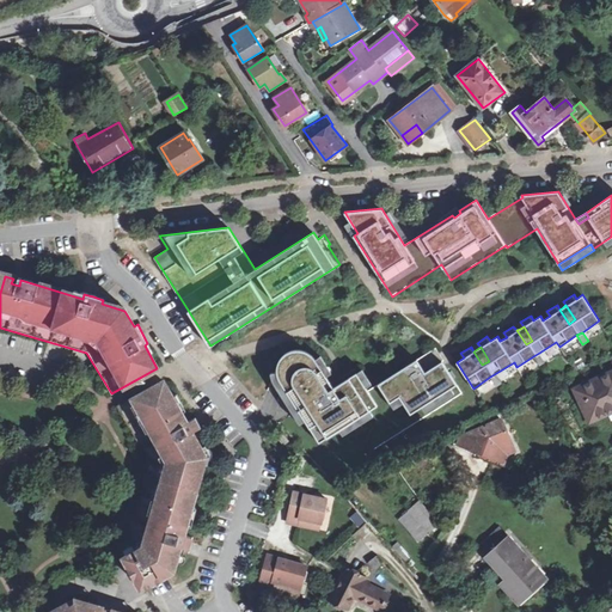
[(281,359),(276,371),(287,377),(285,386),(306,421),(319,442),(338,429),(369,410),(377,405),(366,387),(356,373),(334,387),(326,377),(316,359),(310,353),(297,349),(286,353),(281,359)]
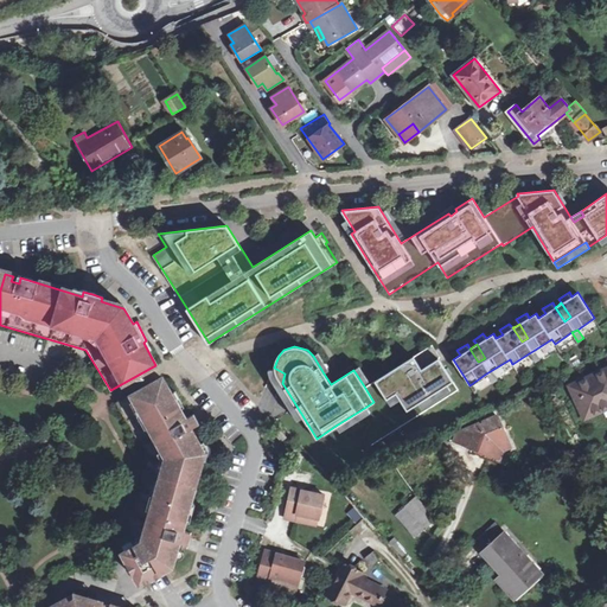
[(430,346),(375,381),(387,400),(396,393),(400,400),(407,410),(419,403),(447,385),(453,382),(440,360),(430,346)]
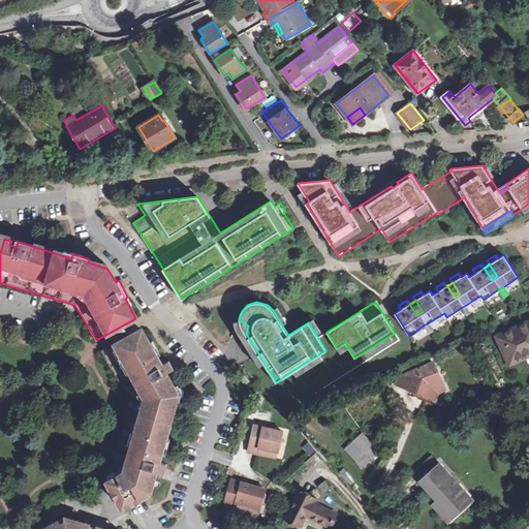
[(466,305),(461,308),(466,315),(471,312),(466,305)]
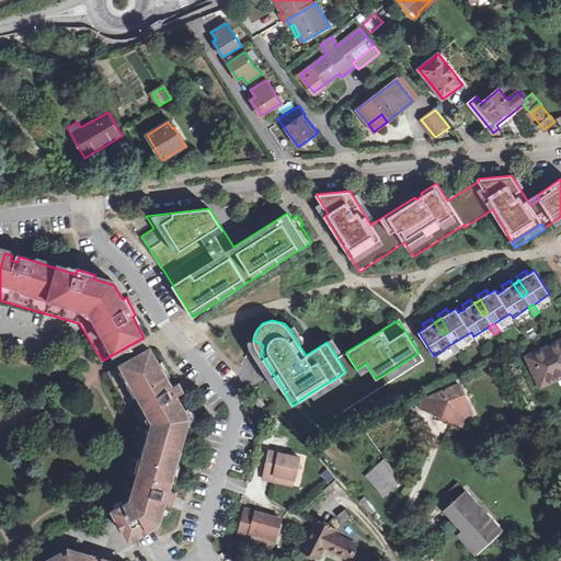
[(294,325),(289,329),(299,345),(304,342),(294,325)]
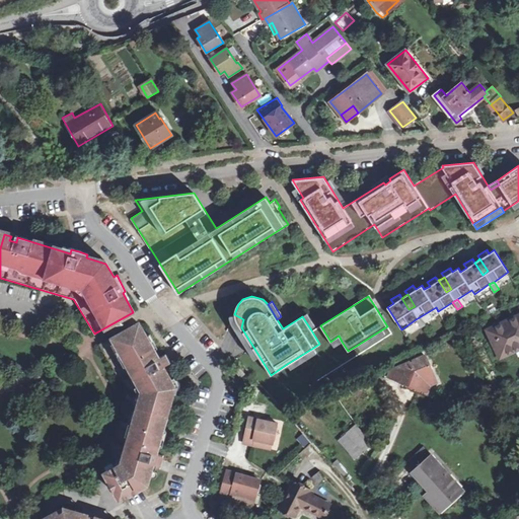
[(307,313),(302,316),(310,328),(315,325),(307,313)]
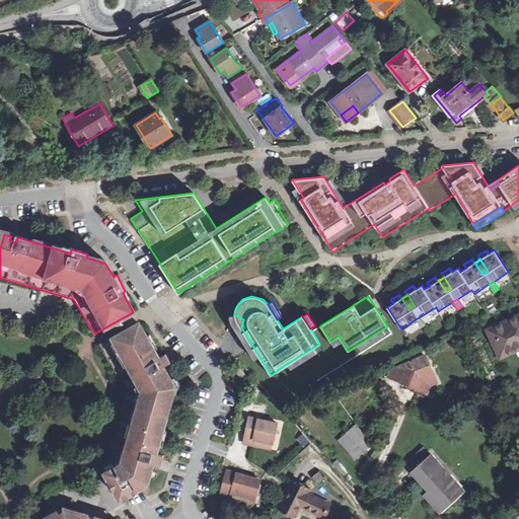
[(243,319),(234,314),(230,316),(231,321),(246,347),(254,360),(260,357),(241,327),(243,319)]
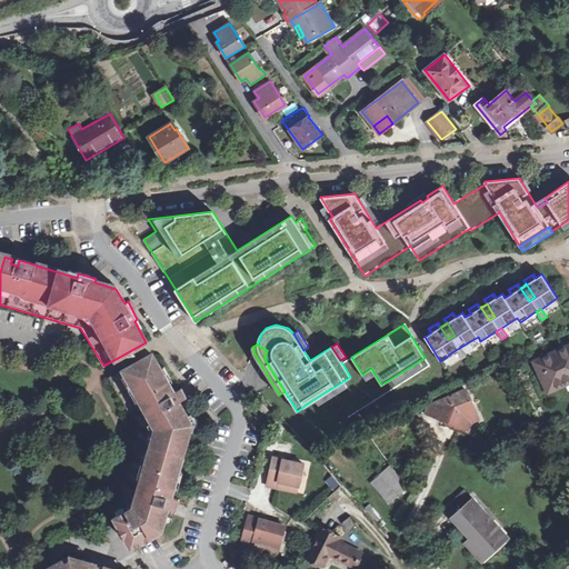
[(568,346),(535,362),(548,392),(566,385),(563,380),(568,377),(568,346)]
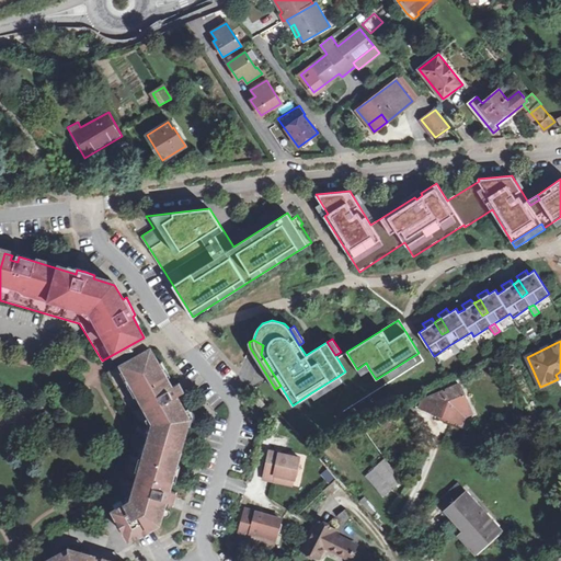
[(455,342),(449,345),(455,354),(460,351),(455,342)]
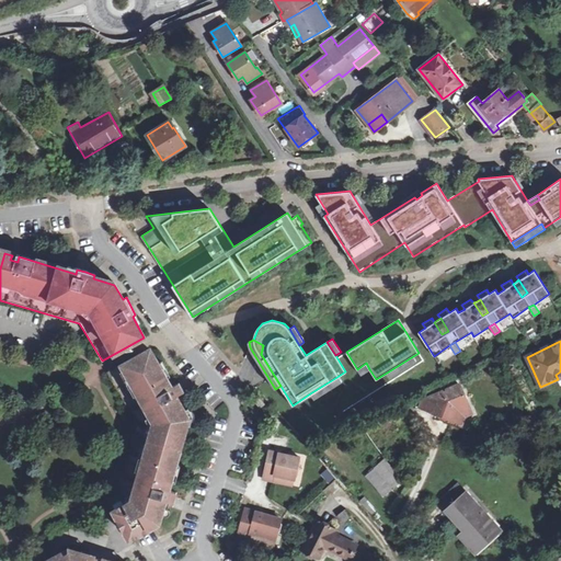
[(157,363),(149,350),(107,371),(138,424),(118,493),(109,499),(118,515),(126,530),(130,538),(161,521),(164,510),(168,499),(171,500),(174,501),(175,496),(176,493),(170,491),(173,480),(175,472),(173,471),(175,464),(186,421),(187,415),(185,410),(175,393),(183,389),(181,386),(179,382),(172,386),(165,376),(162,368),(161,369),(157,363)]
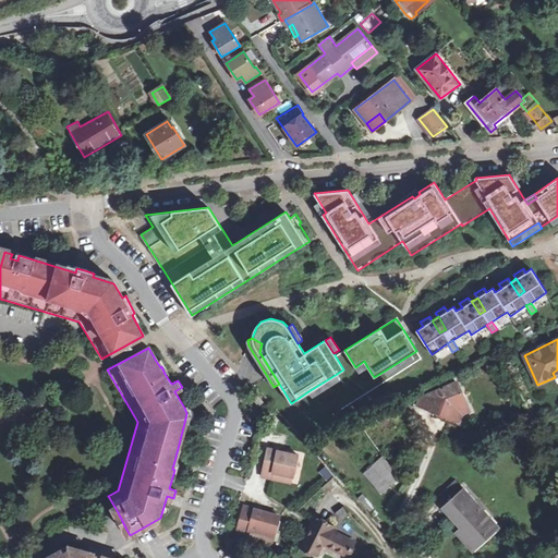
[(411,354),(385,371),(388,376),(414,359),(411,354)]
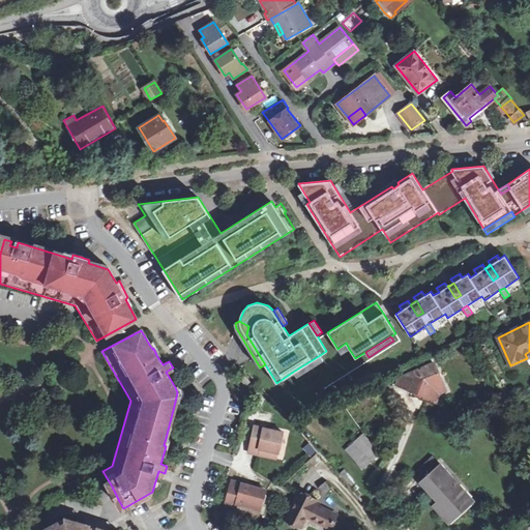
[(153,341),(148,343),(152,349),(153,348),(156,355),(160,352),(153,341)]
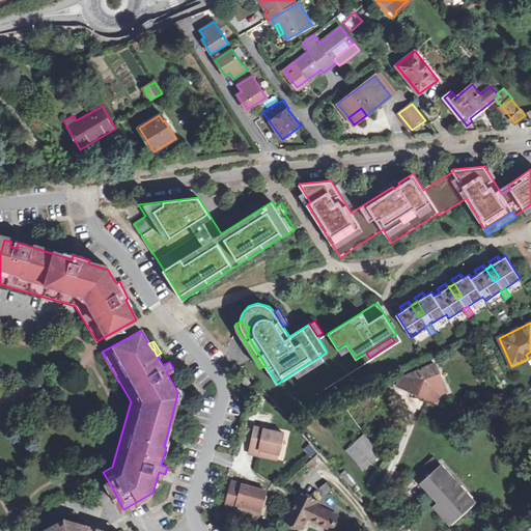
[(346,343),(338,350),(341,355),(350,350),(346,343)]
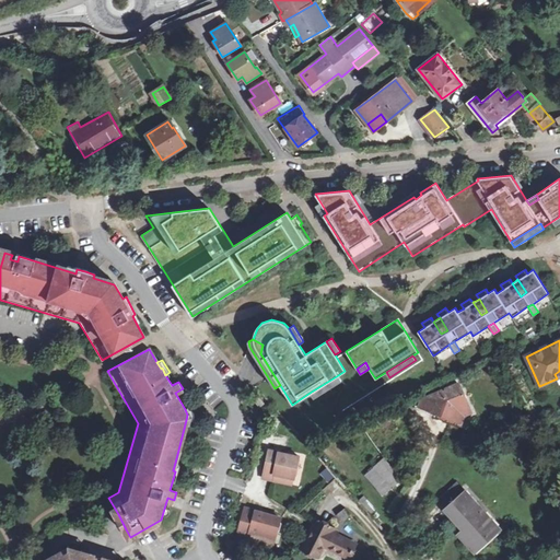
[(338,375),(310,393),(313,398),(341,380),(338,375)]
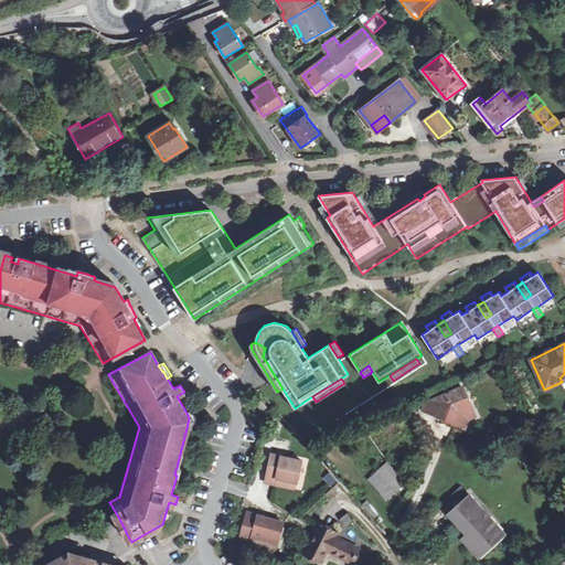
[(445,394),(436,416),(466,429),(469,422),(478,417),(465,385),(445,394)]
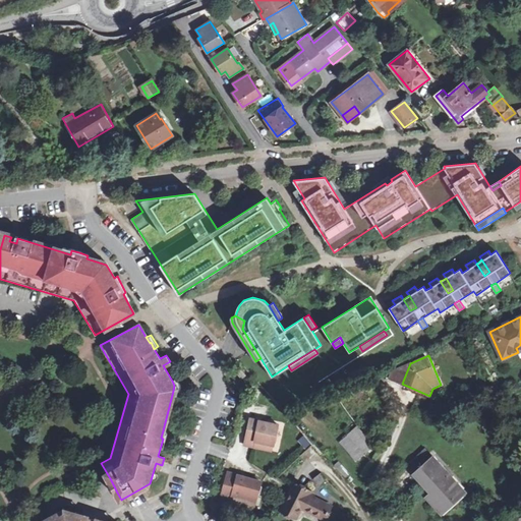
[(402,384),(410,363),(391,370),(388,379),(402,384)]
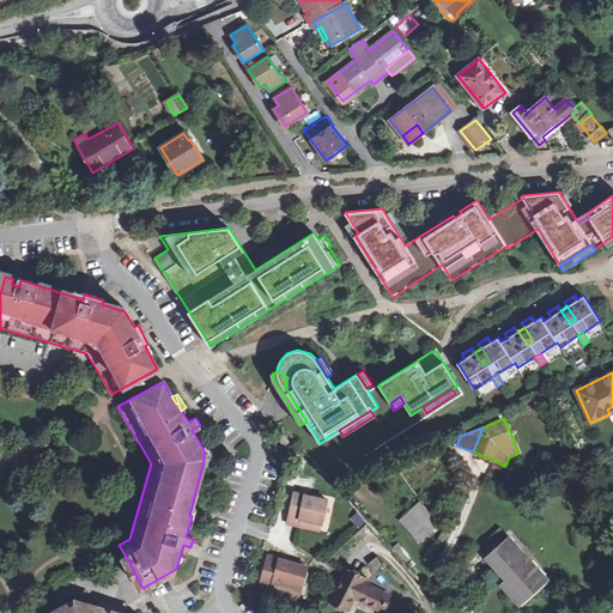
[(281,432),(277,436),(284,445),(290,442),(281,432)]
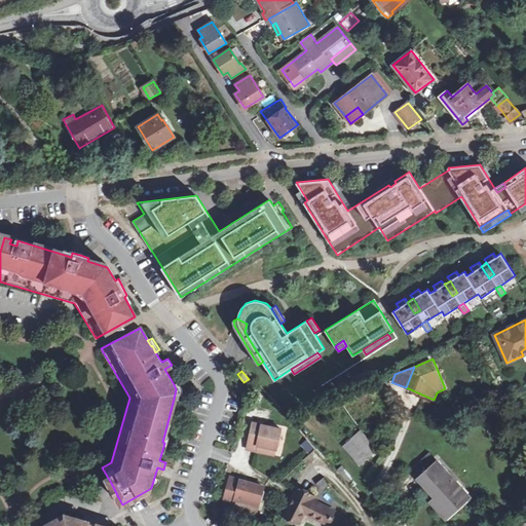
[(178,384),(174,384),(176,389),(175,395),(179,395),(182,392),(182,387),(180,385),(178,384)]
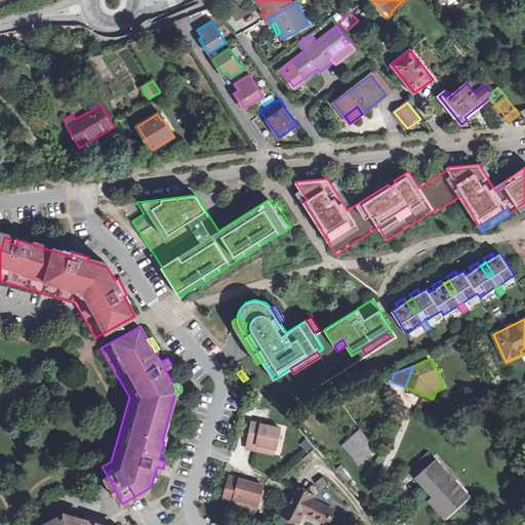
[(280,428),(252,421),(246,448),(255,450),(256,444),(275,448),(276,448),(280,428)]
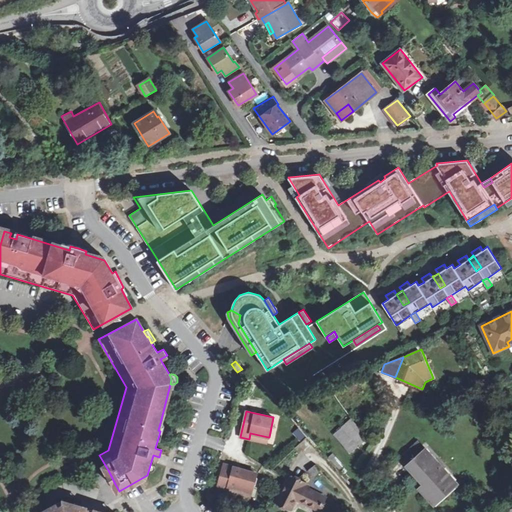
[(353,420),(344,428),(354,440),(346,448),(351,452),(368,438),(353,420)]
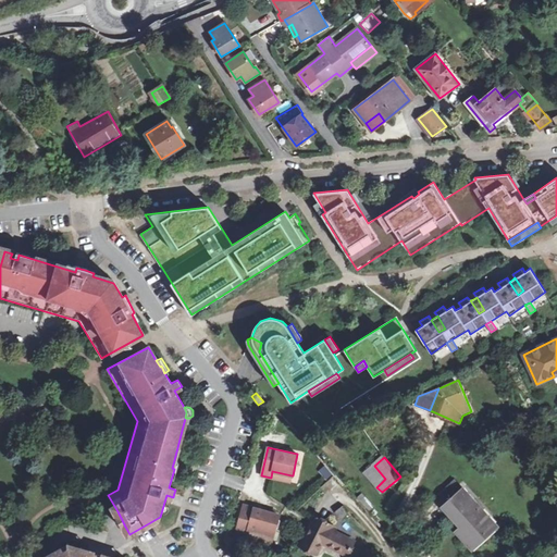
[(374,466),(366,473),(376,487),(385,479),(374,466)]
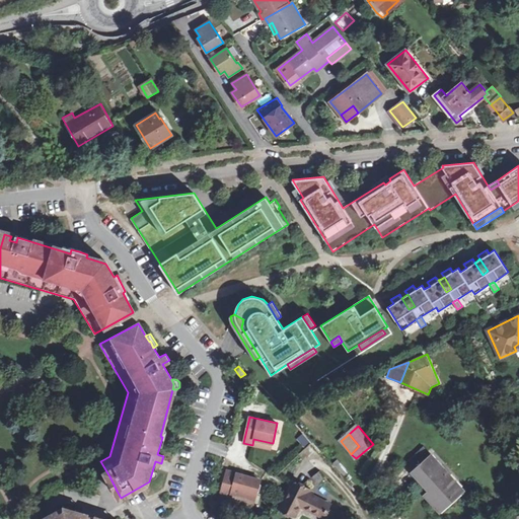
[(271,449),(272,443),(253,439),(252,445),(271,449)]
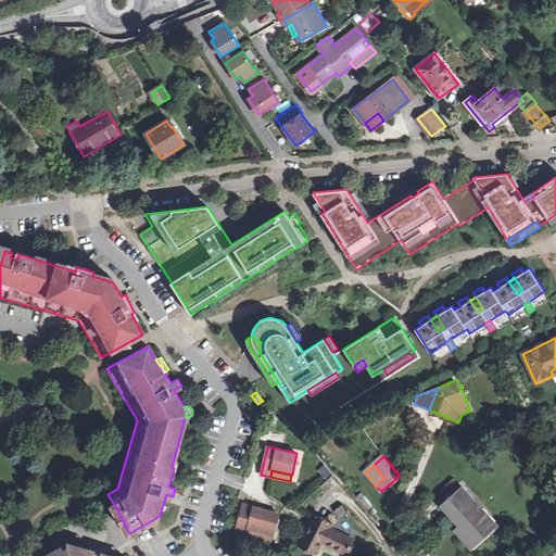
[(443,505),(463,488),(454,478),(433,496),(443,505)]
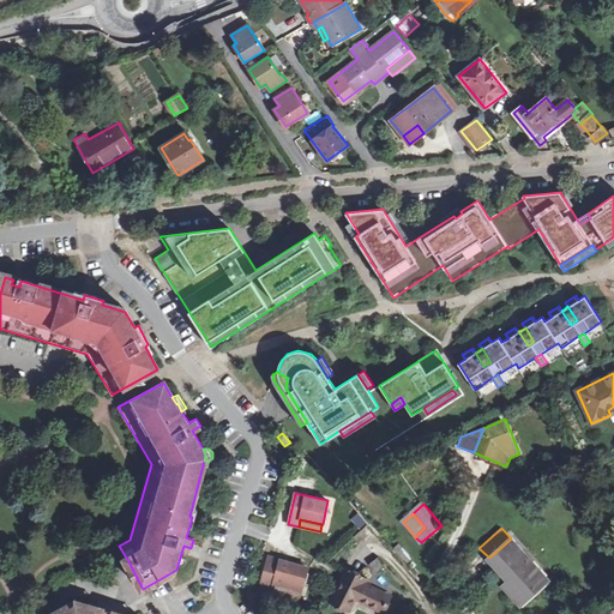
[(545,576),(511,539),(489,558),(488,559),(509,581),(504,585),(521,603),(535,591),(531,589),(545,576)]
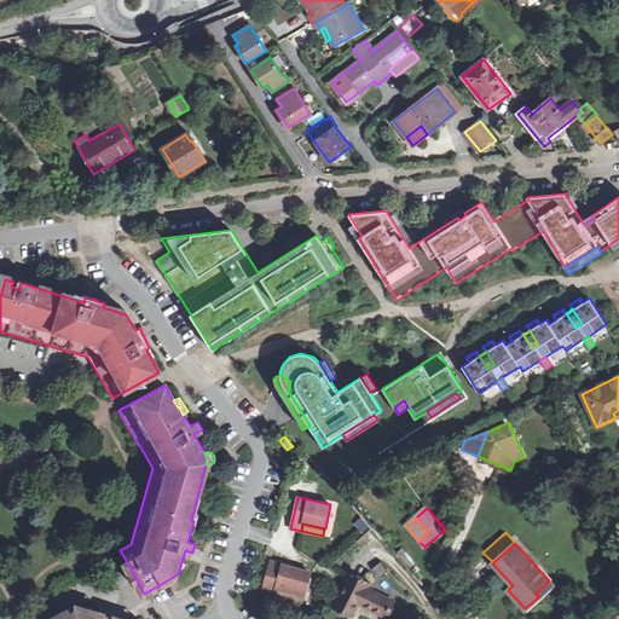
[(414,562),(404,551),(398,556),(408,568),(414,562)]
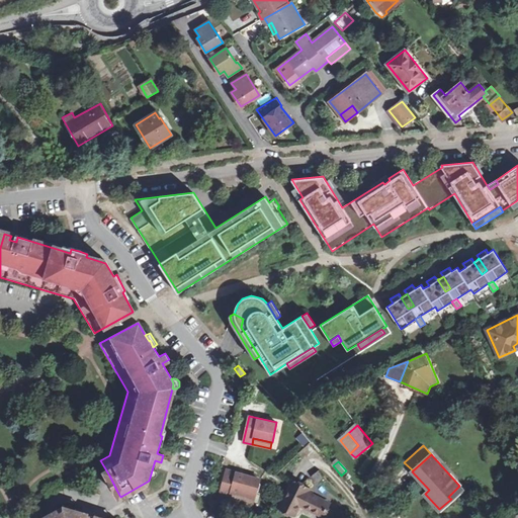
[(259,479),(227,469),(221,491),(231,494),(230,496),(242,500),(244,493),(254,495),(259,479)]
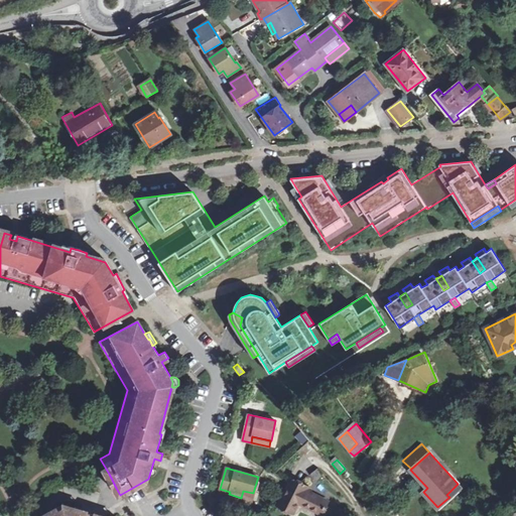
[(116,488),(109,474),(106,476),(108,478),(106,479),(105,482),(105,485),(107,487),(110,488),(113,487),(114,489),(116,488)]
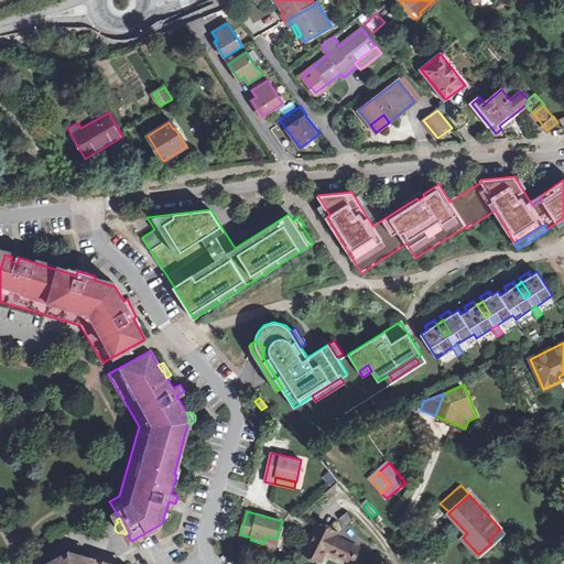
[(335,532),(320,524),(305,551),(322,559),(326,550),(350,562),(358,546),(334,534),(335,532)]
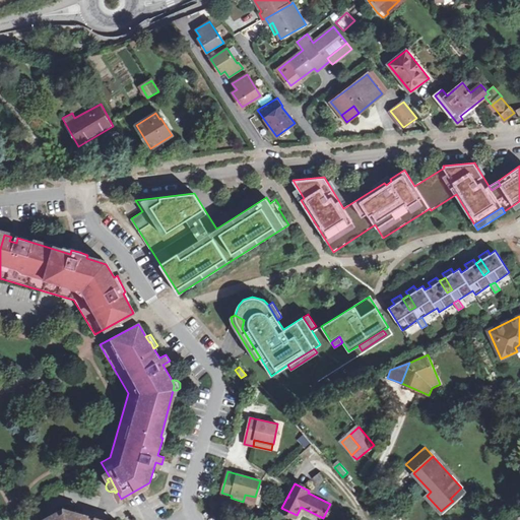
[(464,491),(461,488),(450,499),(453,501),(464,491)]
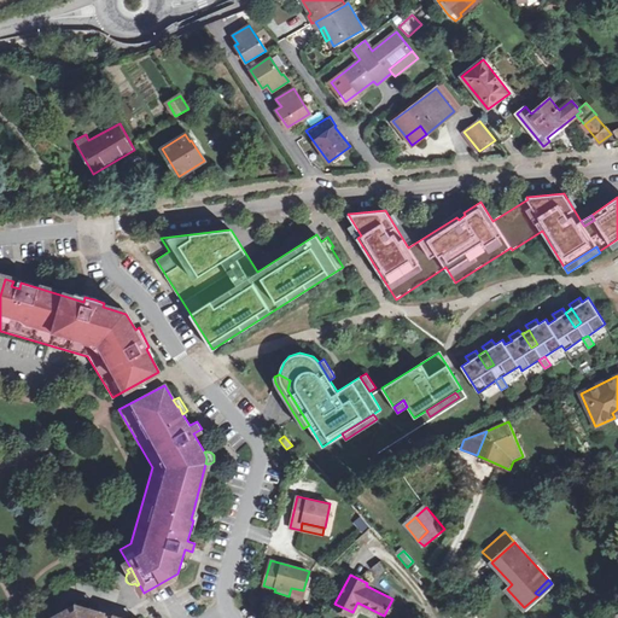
[(301,600),(303,590),(291,588),(289,596),(301,600)]
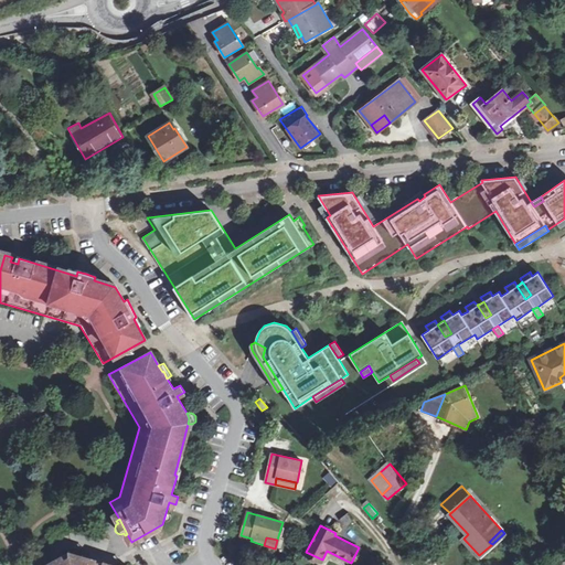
[(116,564),(106,562),(68,552),(44,564),(116,564)]
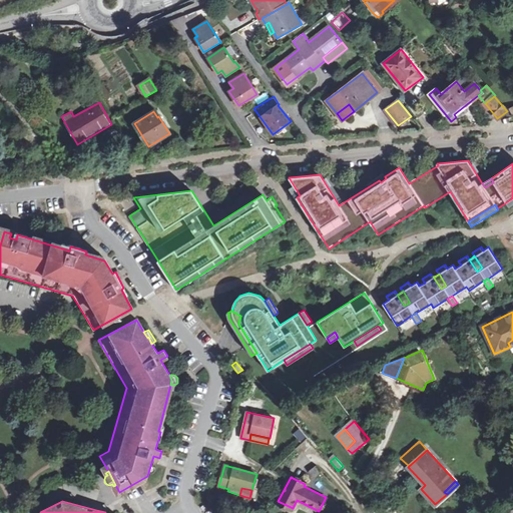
[(293,508),(278,501),(277,503),(291,511),(293,508)]
